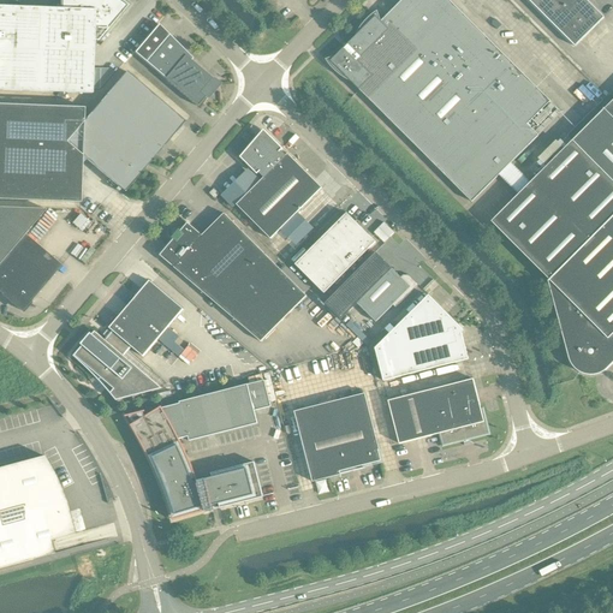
[(0,88),(89,91),(89,87),(96,87),(111,70),(107,67),(90,66),(91,39),(94,39),(95,39),(114,17),(113,16),(124,4),(118,0),(57,0),(57,6),(0,4),(0,88)]
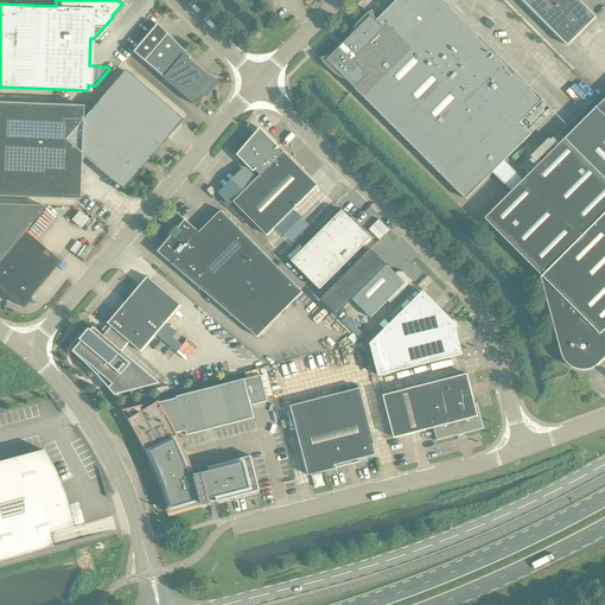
[(330,55),(323,58),(326,64),(332,69),(338,74),(345,77),(344,78),(352,87),(464,198),(491,170),(501,160),(529,132),(518,121),(541,99),(443,0),(393,0),(384,10),(374,19),(369,14),(368,14),(329,53),(330,55)]
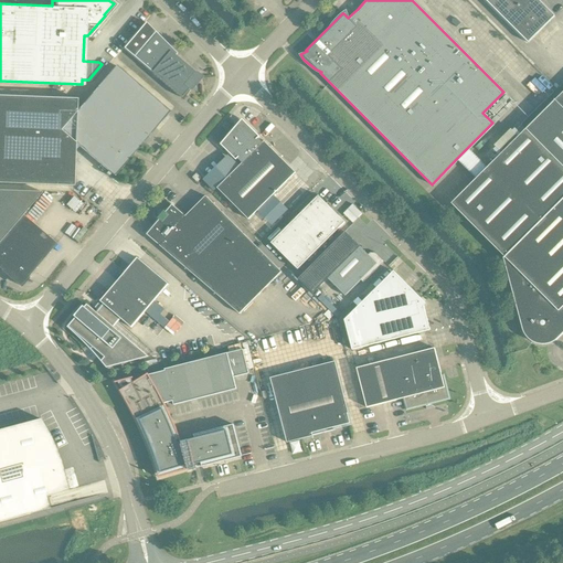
[(485,0),(527,41),(553,14),(538,0),(485,0)]
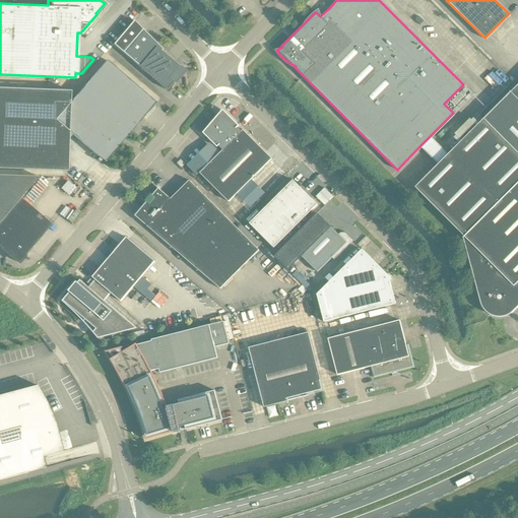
[(160,48),(140,27),(131,19),(112,43),(137,65),(165,88),(172,80),(170,78),(172,75),(173,75),(177,66),(178,65),(158,50),(160,48)]
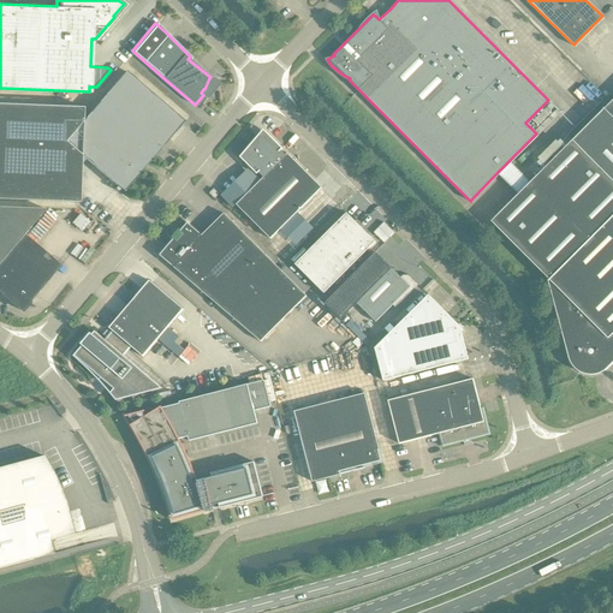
[(0,197),(77,201),(79,154),(115,184),(113,188),(115,190),(148,153),(152,155),(182,119),(124,70),(81,120),(81,107),(0,102),(0,197)]
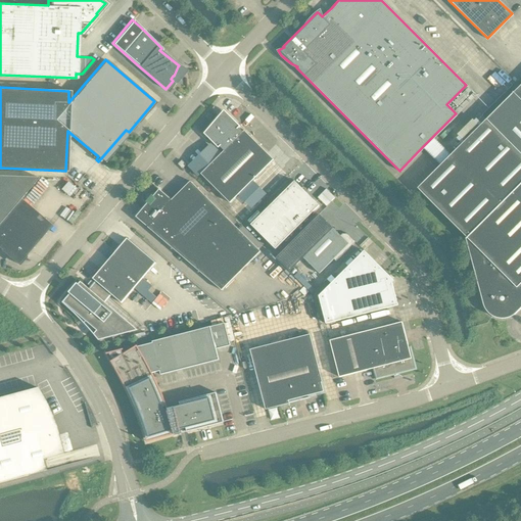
[(440,162),(416,187),(465,236),(464,237),(481,302),(482,305),(484,309),(486,311),(488,313),(491,315),(494,316),(498,317),(501,317),(504,317),(507,316),(510,315),(513,313),(515,311),(517,309),(518,305),(519,305),(520,304),(520,303),(520,301),(520,300),(520,298),(520,297),(520,82),(505,98),(489,113),(447,154),(440,162)]
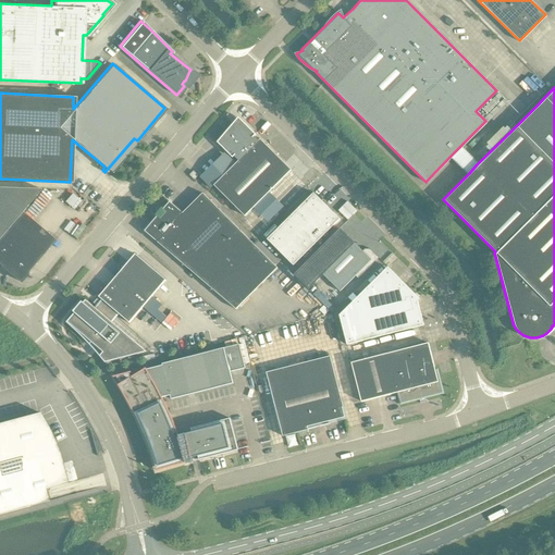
[(497,93),(482,108),(484,111),(501,96),(497,93)]
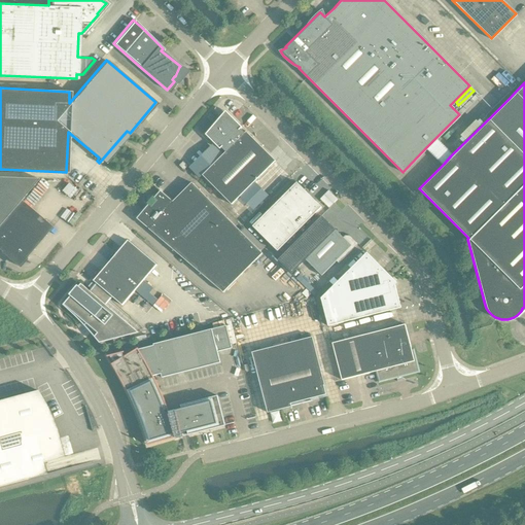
[(230,203),(274,160),(244,130),(243,132),(239,128),(240,126),(223,109),(204,133),(218,147),(219,146),(224,150),(201,174),(230,203)]
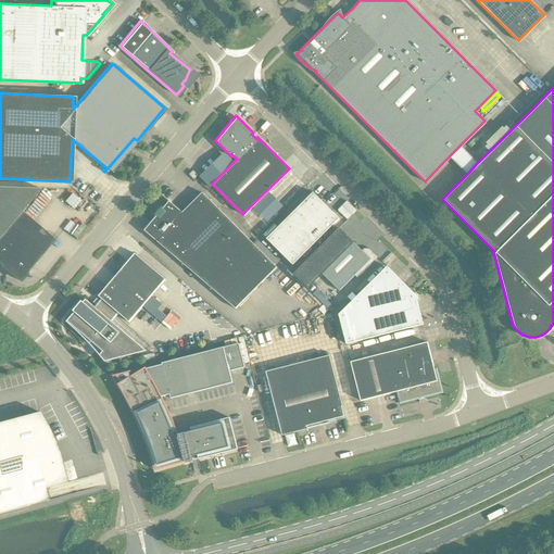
[(501,126),(486,141),(490,146),(505,130),(501,126)]
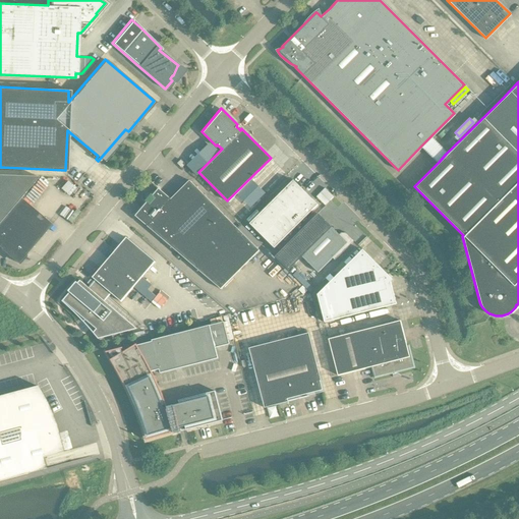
[(429,137),(421,146),(439,162),(446,154),(447,154),(429,137)]
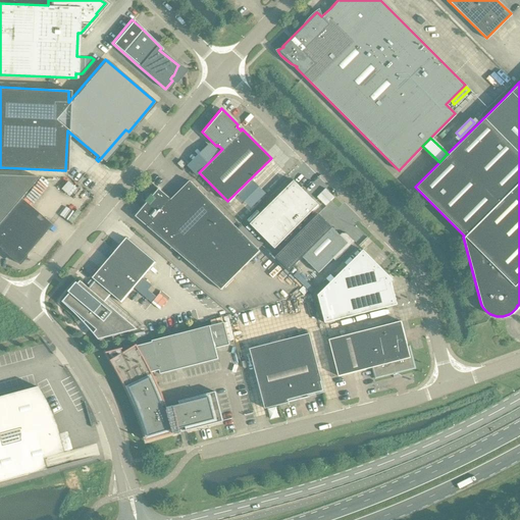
[(0,248),(16,262),(50,223),(18,197),(37,175),(0,173),(0,248)]
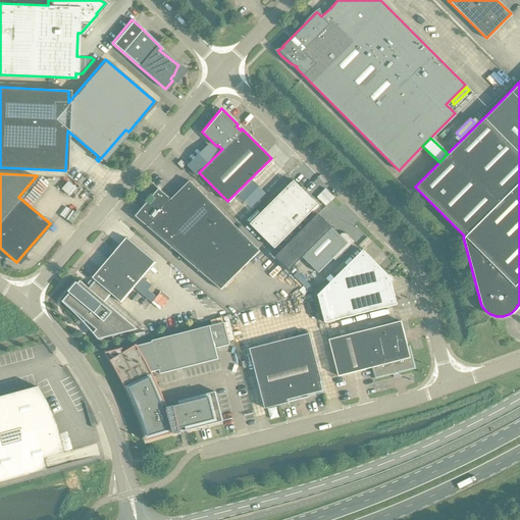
[(157,188),(134,215),(219,289),(258,250),(189,179),(169,198),(157,188)]
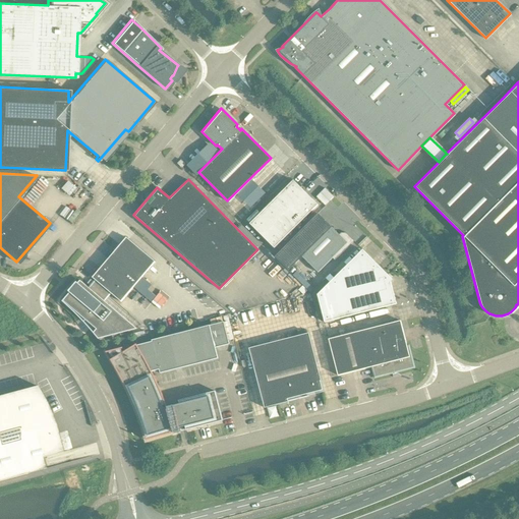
[(273,247),(316,204),(292,179),(248,222),(273,247)]
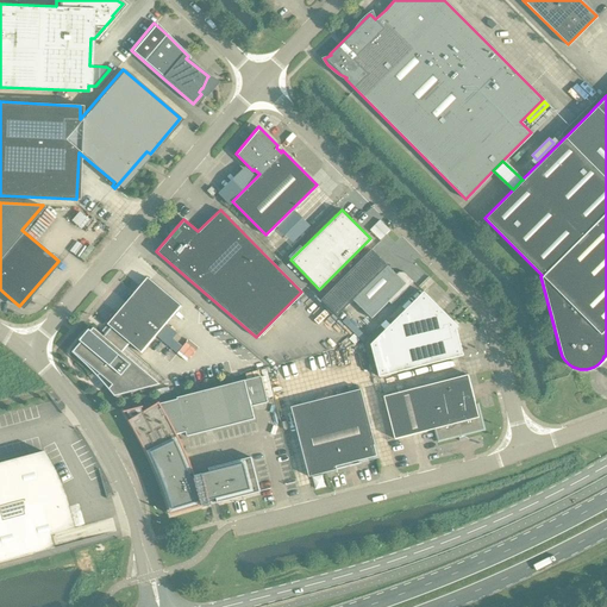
[(369,248),(319,299),(335,315),(351,299),(370,317),(387,300),(389,302),(412,280),(402,270),(401,271),(398,271),(396,270),(394,273),(386,264),(369,248)]
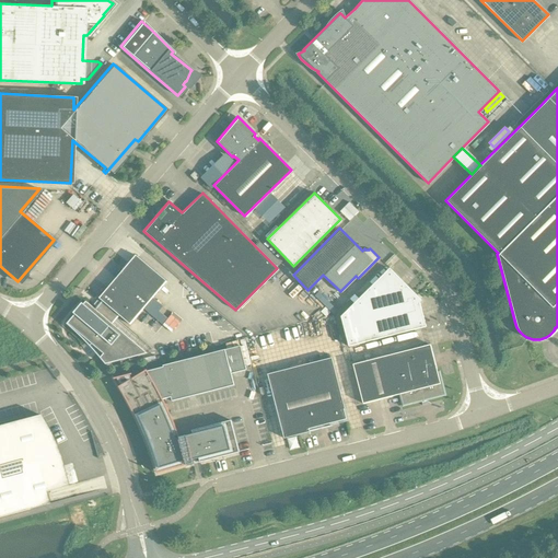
[(128,323),(165,280),(135,254),(97,297),(101,300),(99,301),(95,299),(92,303),(95,305),(93,307),(84,300),(65,323),(66,323),(67,322),(102,352),(99,356),(97,356),(104,363),(146,352),(111,323),(118,314),(128,323)]
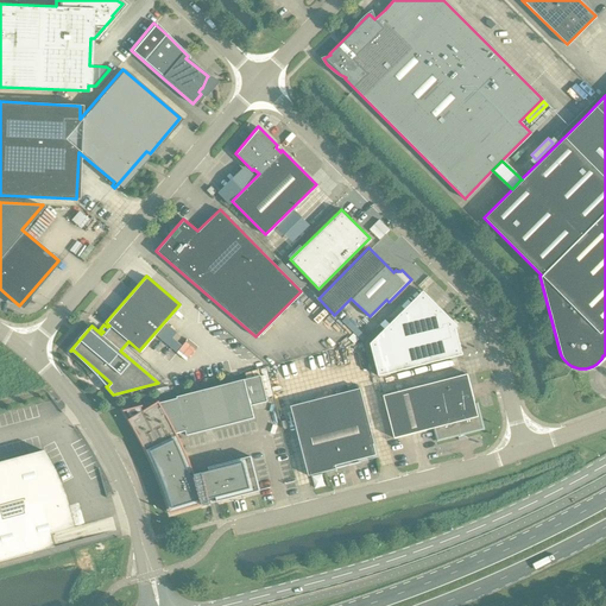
[(373,359),(449,317),(422,290),(368,342),(373,359)]
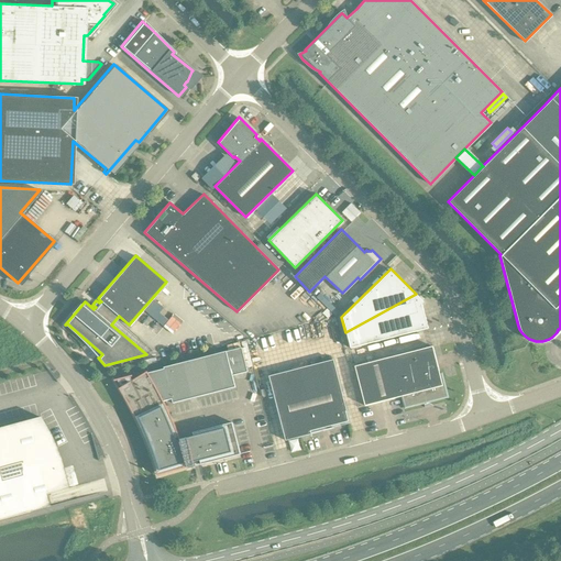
[(416,294),(345,332),(349,347),(427,327),(420,304),(422,301),(416,294)]
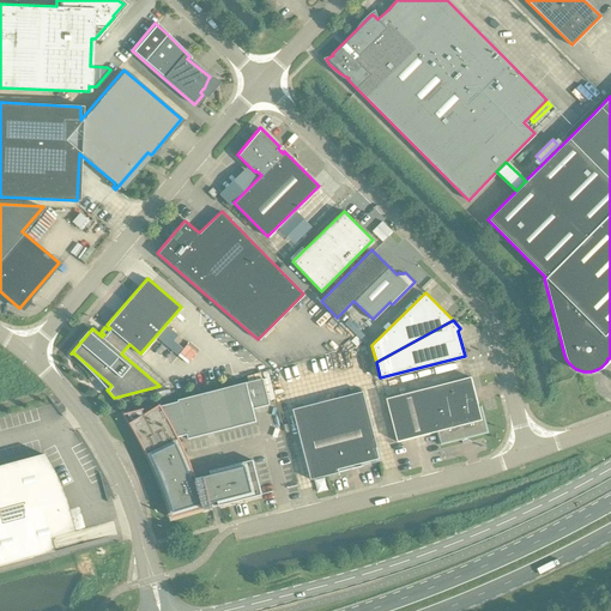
[(385,398),(395,441),(437,430),(440,441),(483,430),(470,376),(385,398)]
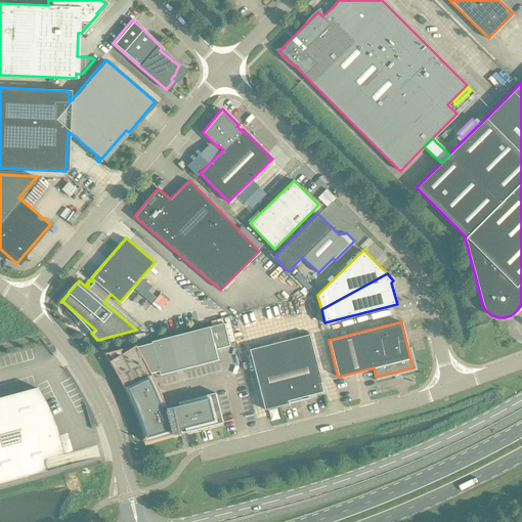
[(217,359),(215,349),(228,345),(223,322),(209,327),(209,325),(150,341),(151,342),(136,346),(135,345),(110,360),(114,367),(117,374),(120,380),(124,387),(127,393),(130,400),(133,406),(135,414),(138,420),(140,427),(142,434),(144,441),(171,434),(170,430),(172,430),(173,434),(179,433),(179,429),(184,428),(185,431),(222,422),(214,392),(177,401),(178,405),(166,408),(164,402),(161,395),(158,387),(155,380),(150,373),(158,371),(159,374),(217,359)]
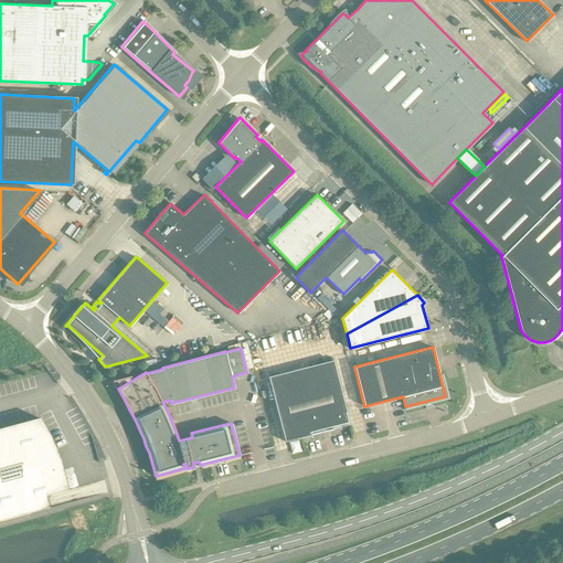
[(333,360),(268,376),(285,441),(311,434),(310,432),(348,422),(346,412),(347,411),(333,360)]
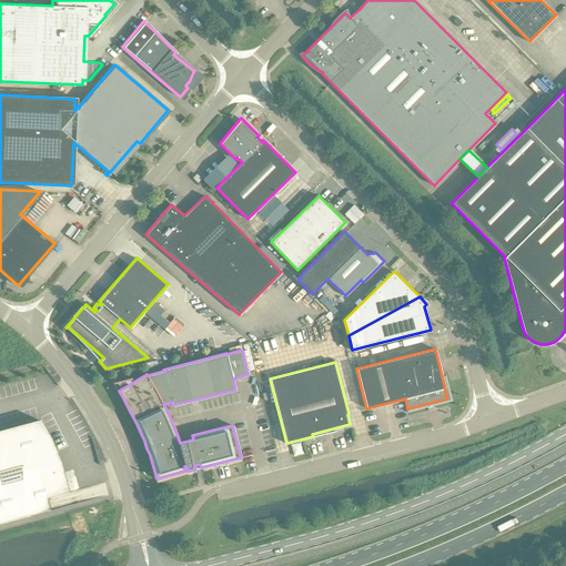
[(0,522),(48,509),(44,497),(67,492),(58,460),(54,450),(50,440),(44,430),(38,418),(0,428),(0,522)]
